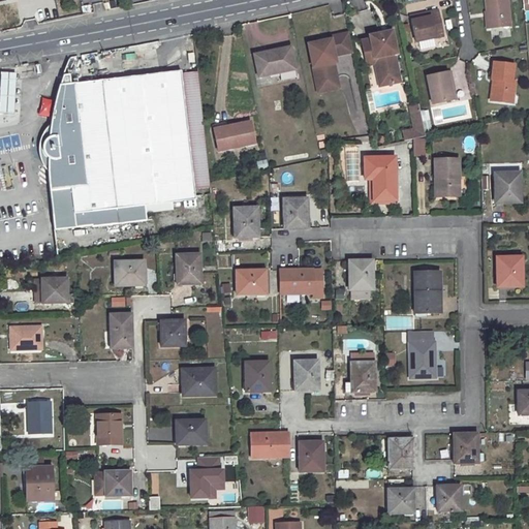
[(484,0),(486,13),(489,13),(490,28),(493,27),(509,26),(506,0),(484,0)]
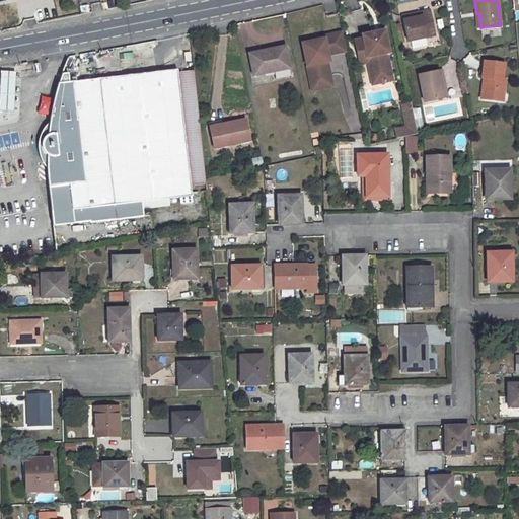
[(434,34),(430,14),(429,9),(420,11),(421,16),(402,19),(406,40),(434,34)]
